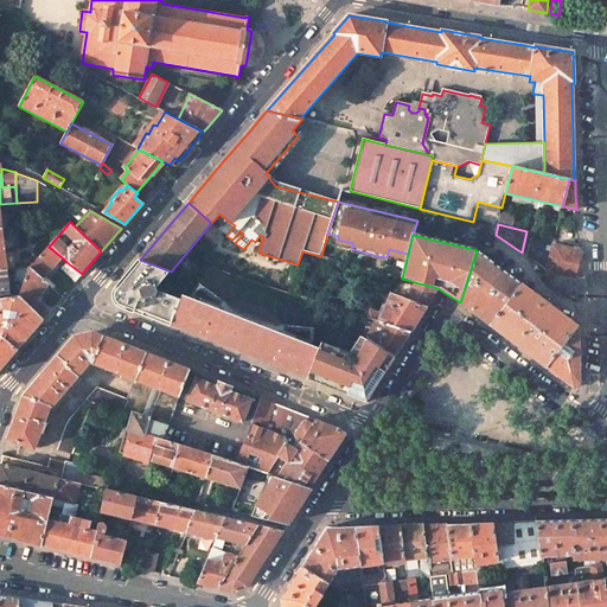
[(553,244),(547,270),(575,276),(582,251),(553,244)]
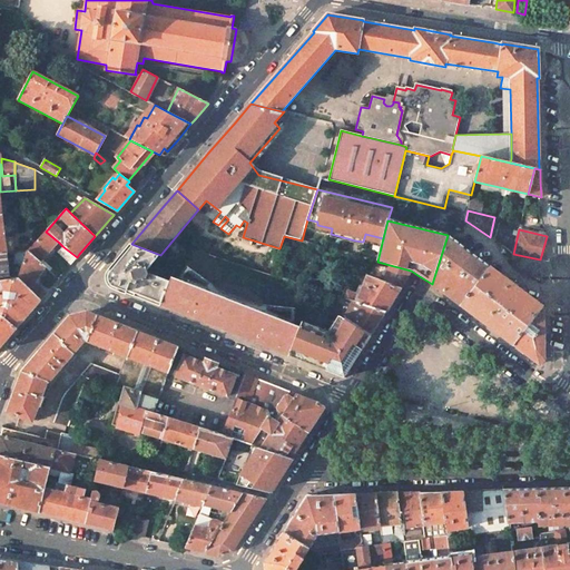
[(46,232),(28,252),(39,262),(58,242),(46,232)]
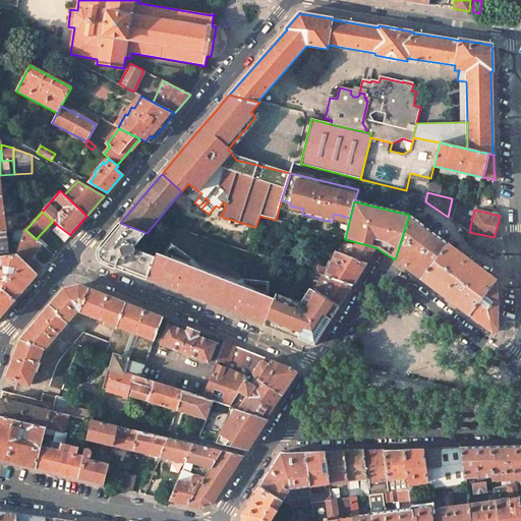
[(448,243),(409,215),(395,259),(398,262),(420,279),(448,243)]
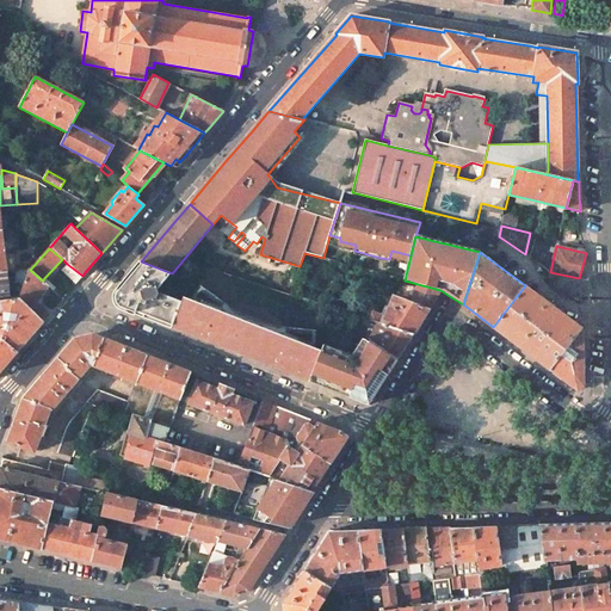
[(117,291),(121,308),(143,316),(171,327),(181,301),(160,292),(158,292),(158,289),(172,273),(141,261),(117,291)]
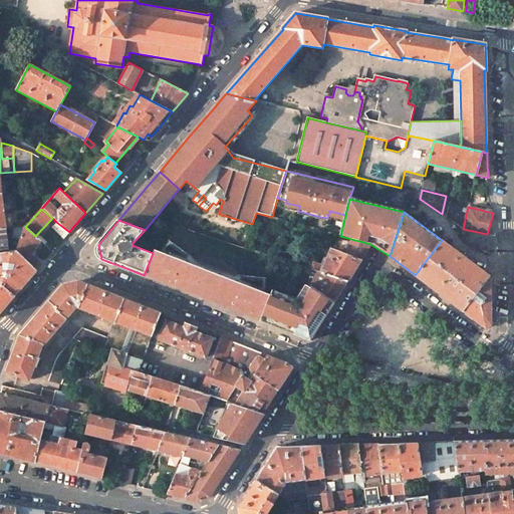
[(56,222),(51,228),(64,239),(69,232),(56,222)]
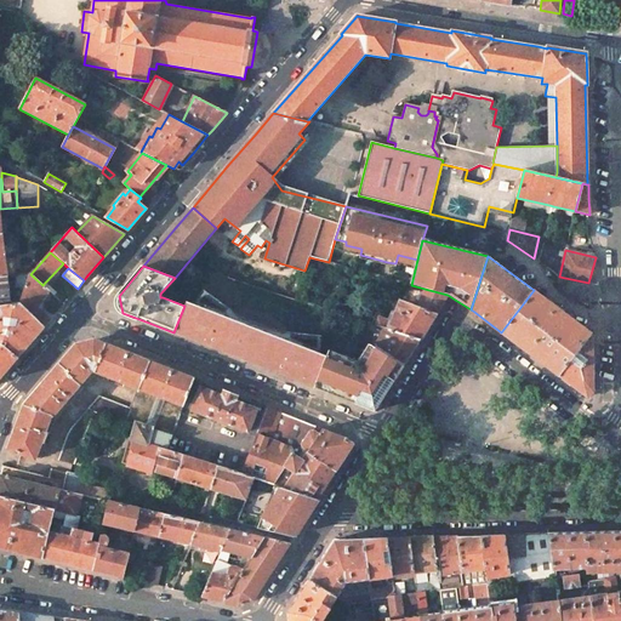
[(21,303),(33,315),(36,312),(50,291),(43,285),(30,274),(21,303)]
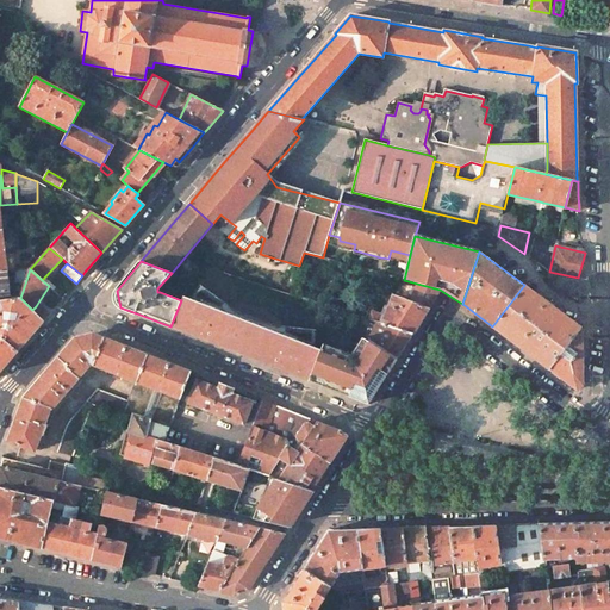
[(0,300),(11,299),(8,271),(0,272),(0,300)]
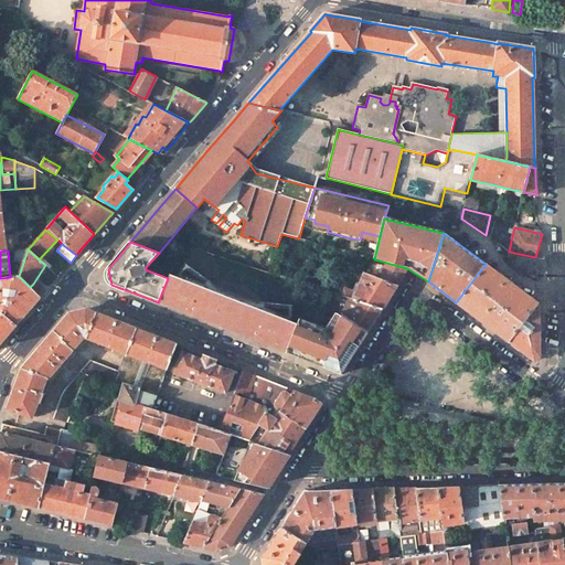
[(516,269),(537,276),(537,264),(537,258),(535,257),(509,252),(508,264),(513,266),(516,269)]
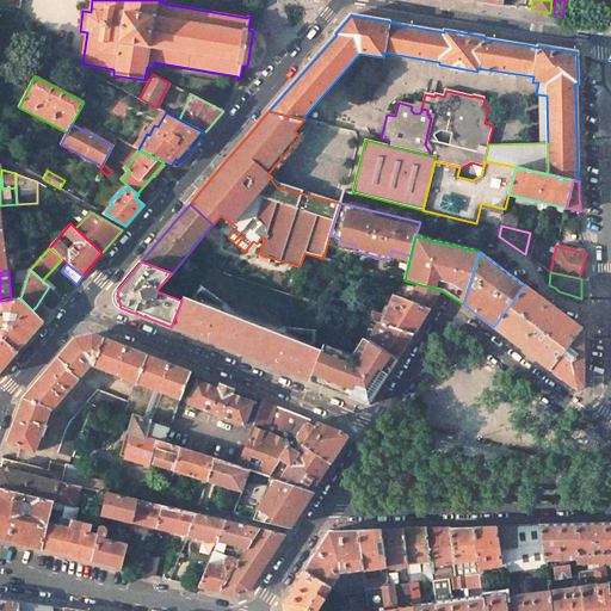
[(411,302),(429,309),(434,300),(440,290),(418,284),(411,302)]
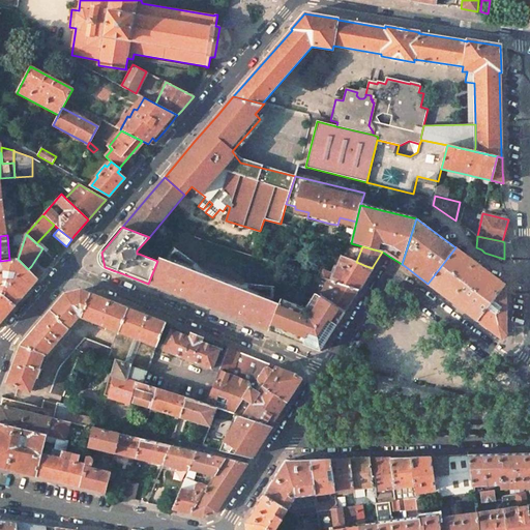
[(504,285),(455,247),(428,284),(444,296),(462,310),(476,320),(504,285)]
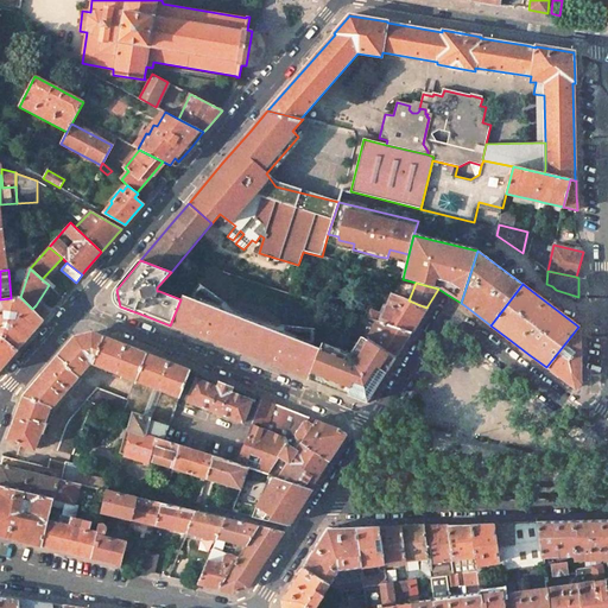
[(181,299),(170,325),(203,339),(272,366),(308,380),(321,347),(183,293),(181,299)]
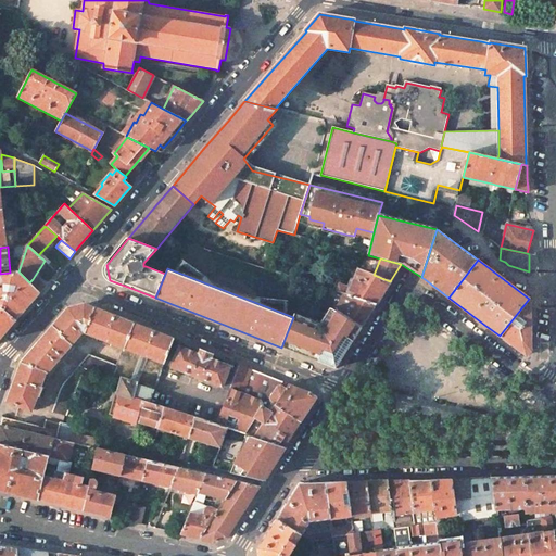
[(350,295),(377,304),(387,288),(390,281),(374,275),(358,268),(350,295)]
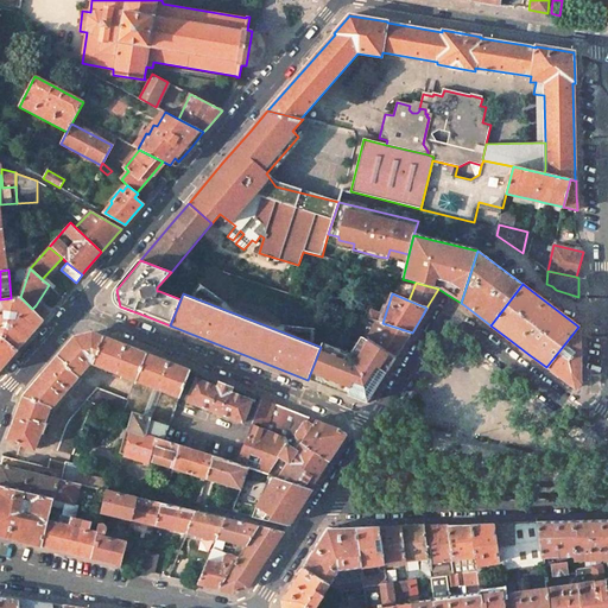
[(5,339),(18,350),(44,320),(32,309),(20,297),(13,298),(11,312),(23,315),(6,334),(5,339)]
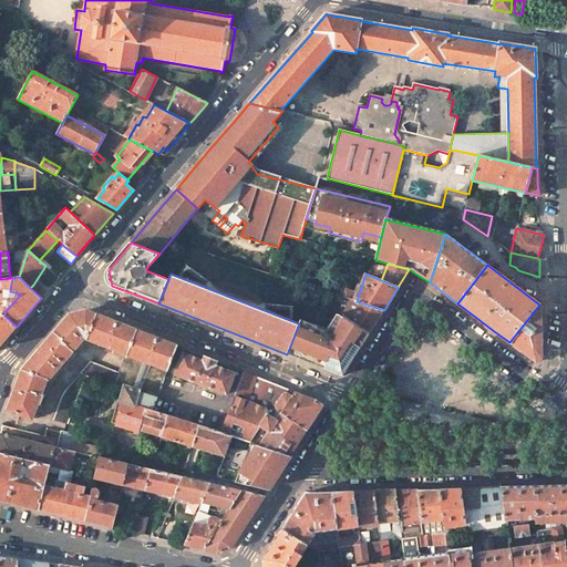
[(0,315),(2,315),(0,292),(0,289),(10,291),(12,278),(10,278),(0,279),(0,315)]
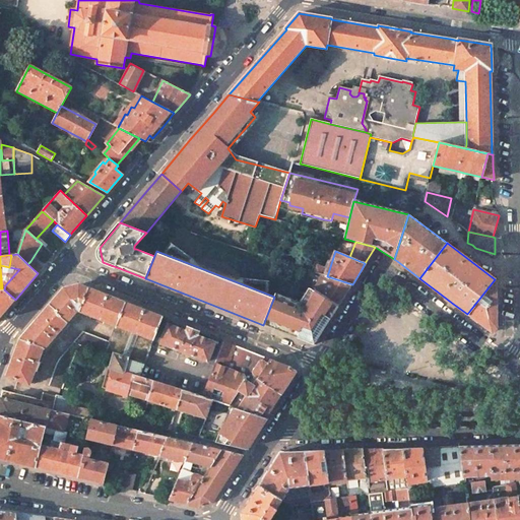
[(27,264),(38,273),(40,270),(30,261),(27,264)]
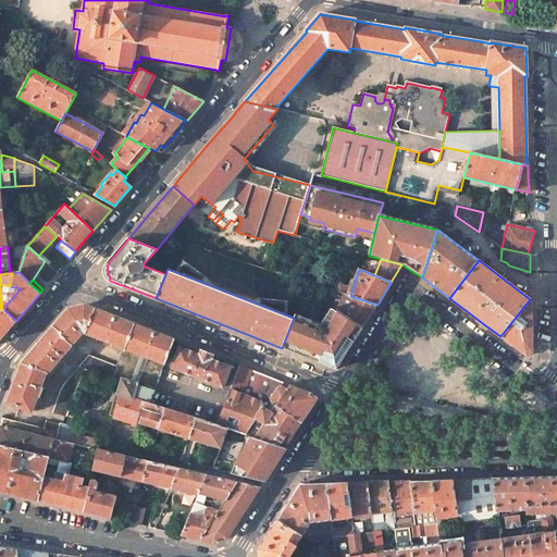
[(339,283),(336,292),(346,295),(348,287),(339,283)]
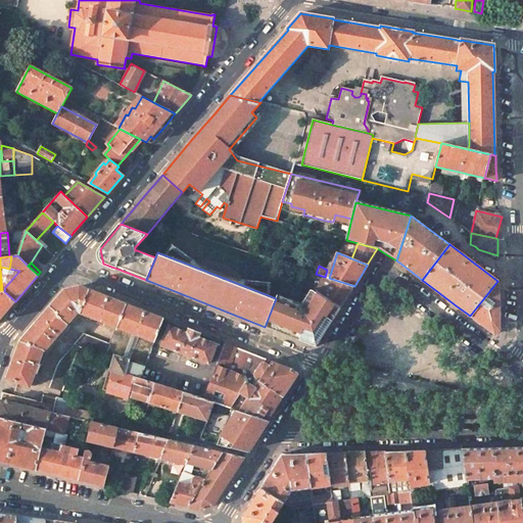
[(316,292),(340,307),(344,301),(354,286),(329,278),(325,277),(316,292)]
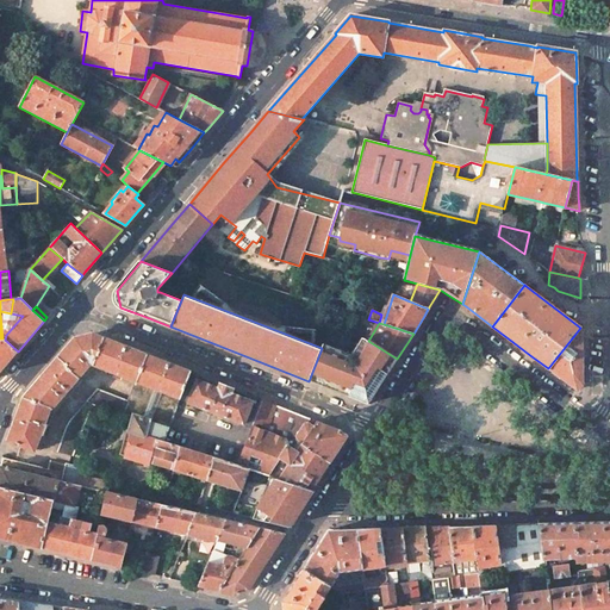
[(582,355),(580,328),(548,368),(577,390),(582,386),(582,355)]
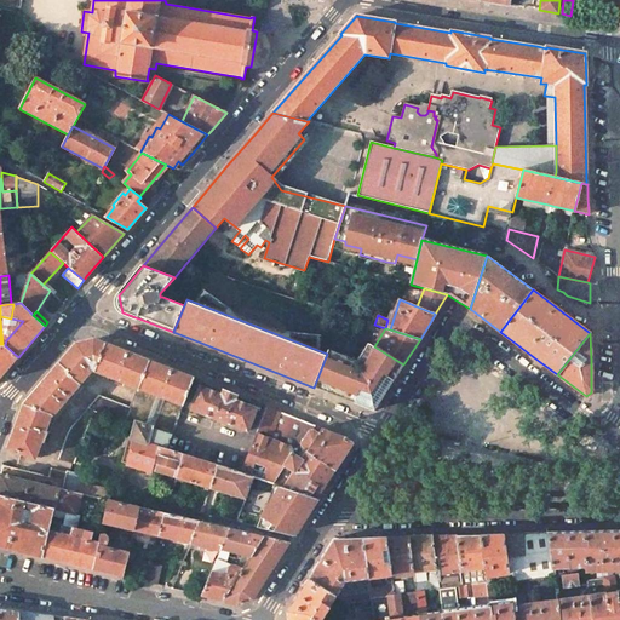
[(72,350),(59,363),(85,385),(93,374),(105,344),(95,340),(76,344),(72,350)]
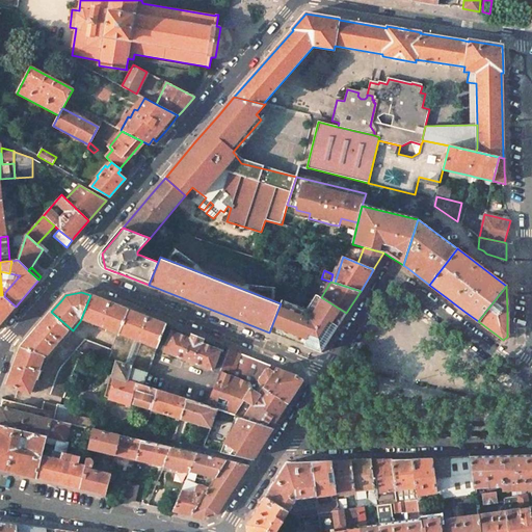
[(281,303),(269,333),(321,352),(324,347),(346,313),(321,297),(316,294),(306,310),(282,300),(281,303)]
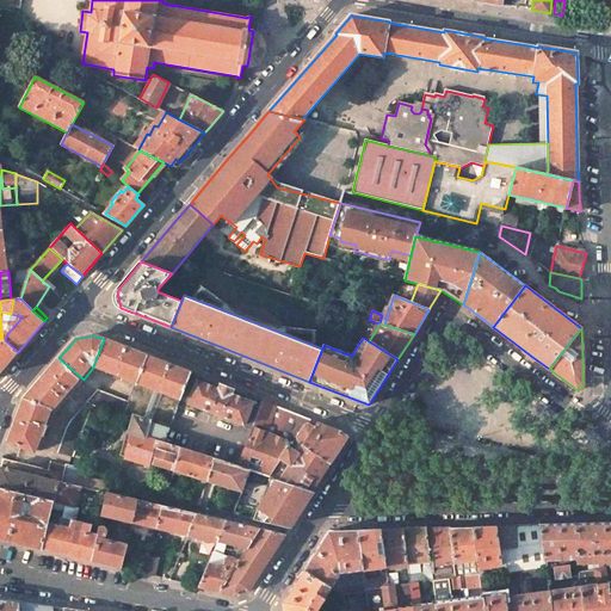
[(0,371),(18,352),(5,340),(2,339),(0,339),(0,371)]
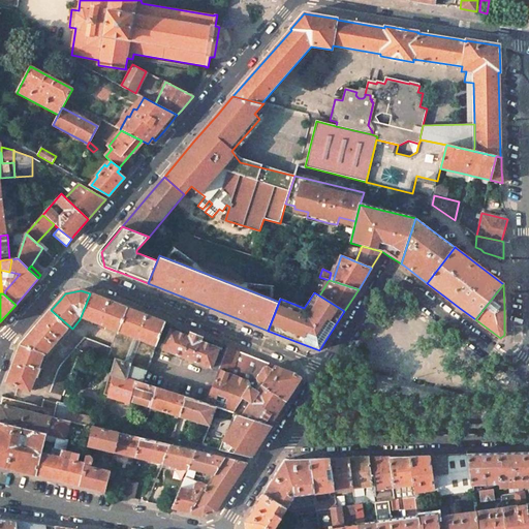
[(109,301),(90,293),(80,319),(117,334),(127,308),(109,301)]
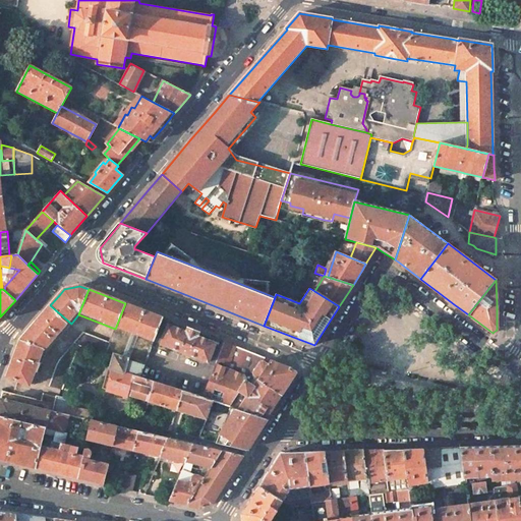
[(146,311),(125,303),(115,329),(153,343),(154,341),(163,319),(146,311)]
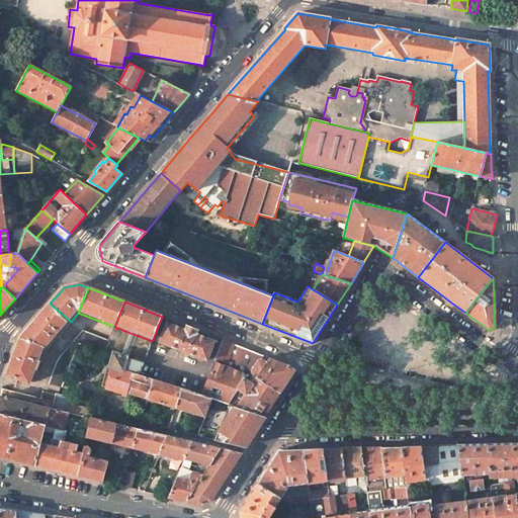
[(37,319),(21,338),(42,346),(47,349),(71,322),(50,304),(37,319)]
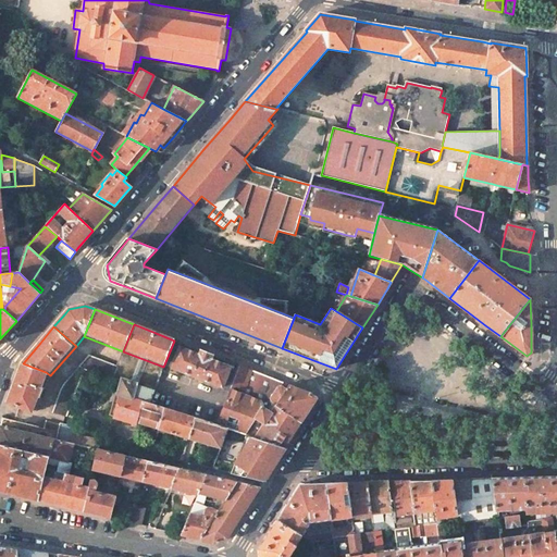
[(182,343),(174,341),(164,364),(172,368),(180,347),(182,343)]
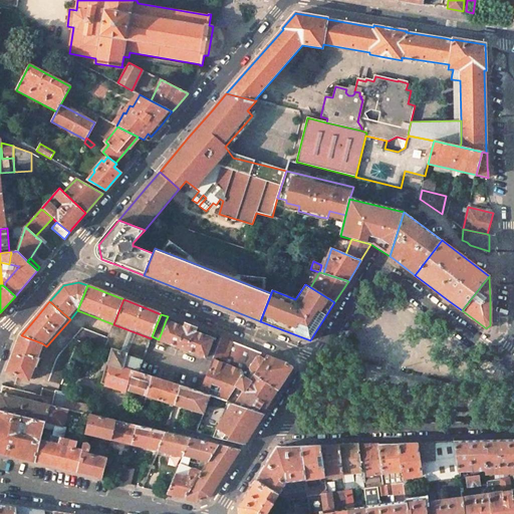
[(184,327),(166,320),(159,339),(205,357),(212,338),(195,331),(197,328),(191,325),(186,323),(184,327)]
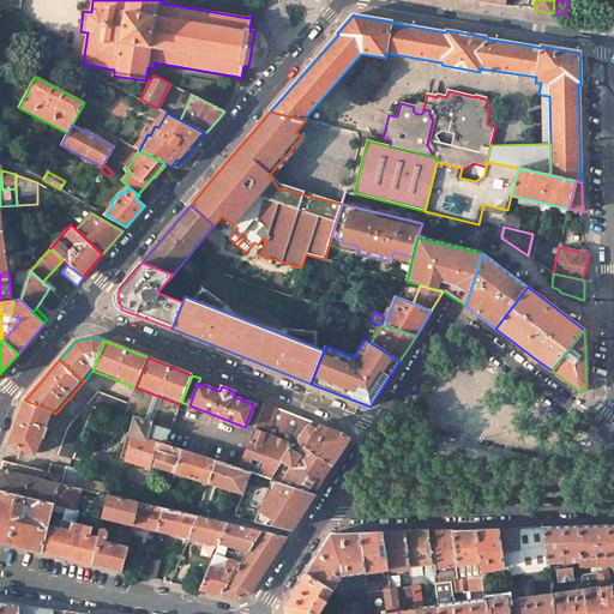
[(72,458),(73,458),(90,414),(98,416),(101,410),(125,420),(134,417),(170,431),(175,419),(131,402),(130,404),(98,392),(71,423),(67,429),(58,456),(72,458)]
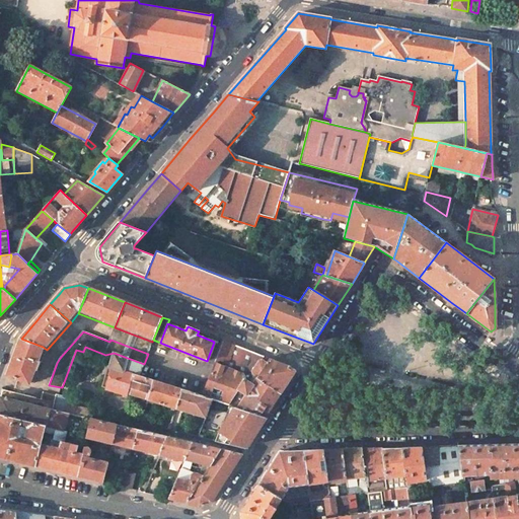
[(14,357),(7,375),(29,383),(33,383),(47,350),(43,347),(21,339),(14,357)]
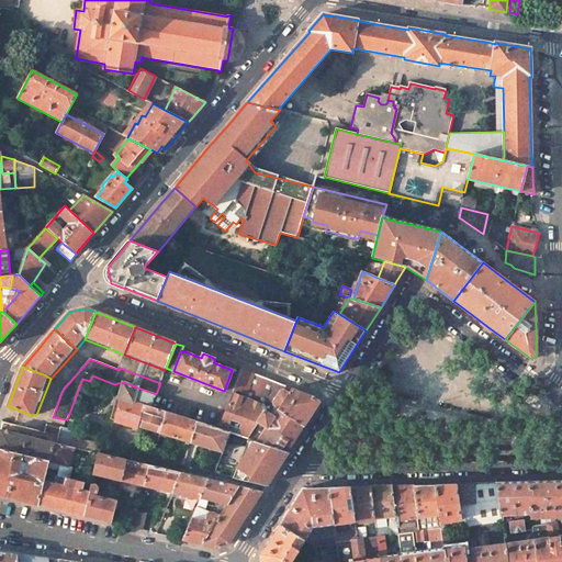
[(243,369),(235,389),(269,403),(281,384),(243,369)]
